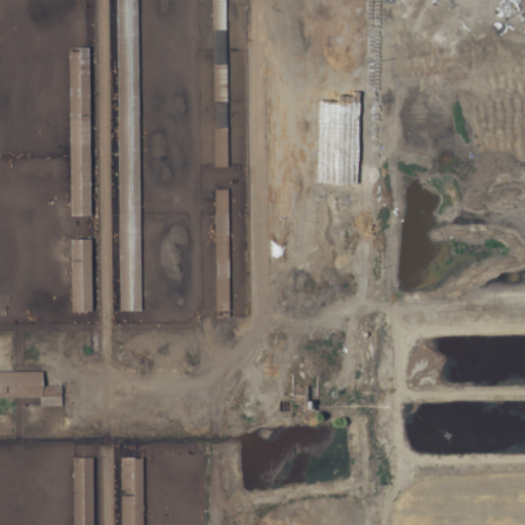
[(224,0),(210,0),(210,31),(224,31),(224,0)]
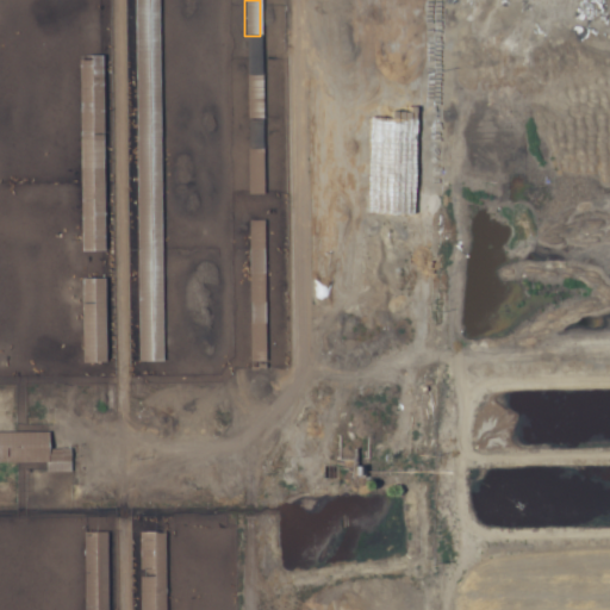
[(159,42),(134,42),(134,141),(159,141),(159,42)]
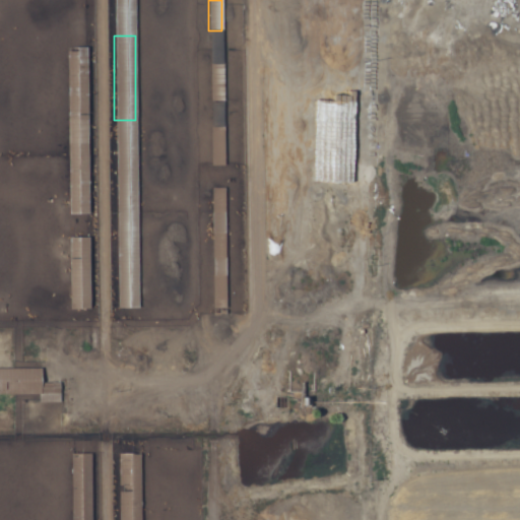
[(87,49),(67,49),(67,215),(87,215),(87,49)]
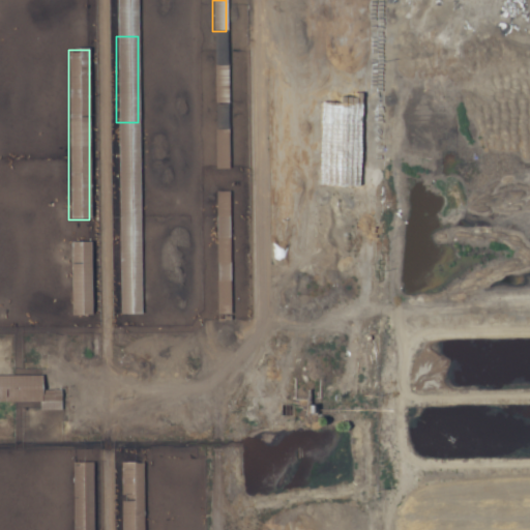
[(214,66),(214,104),(228,104),(228,66),(214,66)]
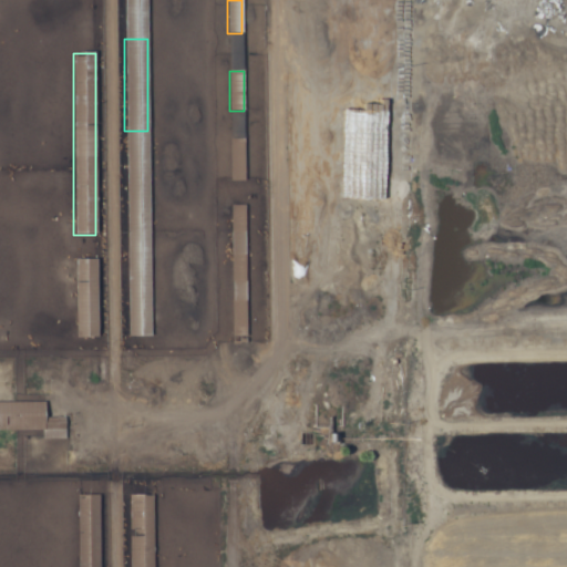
[(244,140),(229,140),(229,181),(244,181),(244,140)]
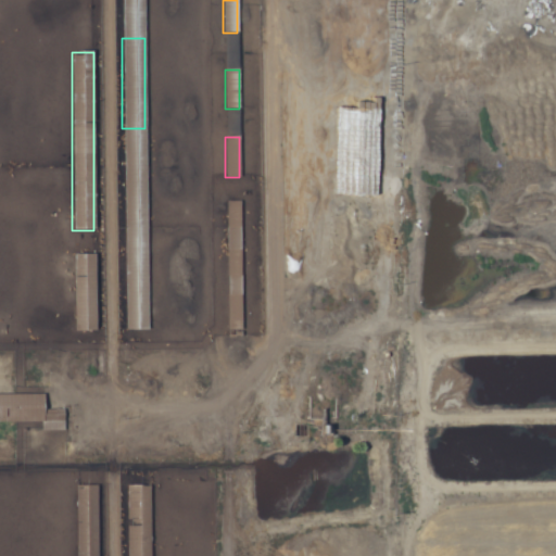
[(123,166),(124,331),(147,331),(147,166),(123,166)]
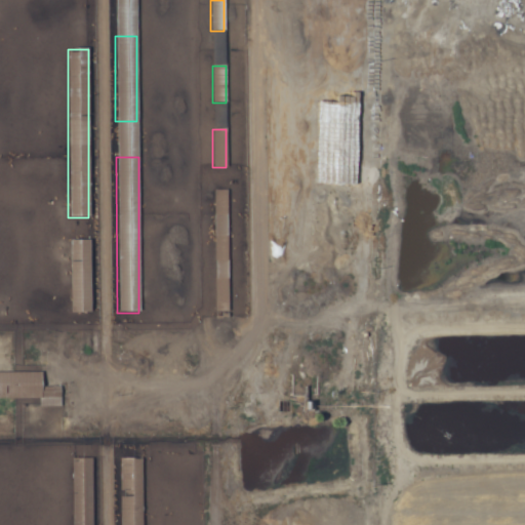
[(214,318),(227,318),(227,190),(213,190),(214,318)]
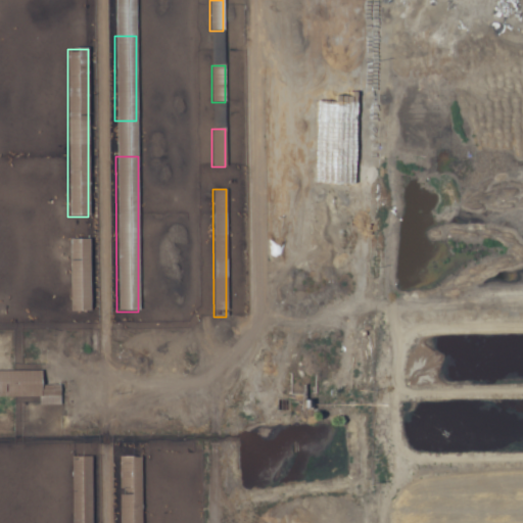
[(68,240),(68,313),(90,313),(90,240),(68,240)]
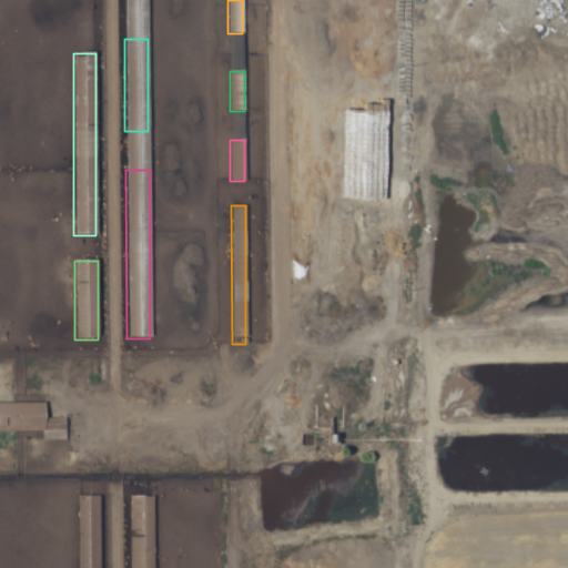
[(43,439),(64,439),(64,419),(44,419),(44,403),(0,402),(0,430),(43,432),(43,439)]
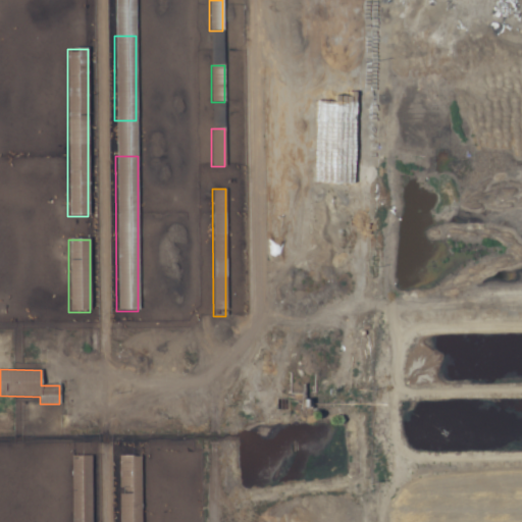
[(70,521),(91,521),(91,455),(70,455),(70,521)]
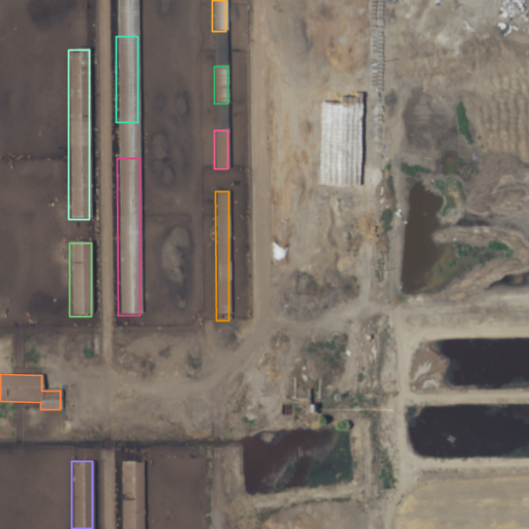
[(121,461),(120,528),(143,528),(143,461),(121,461)]
